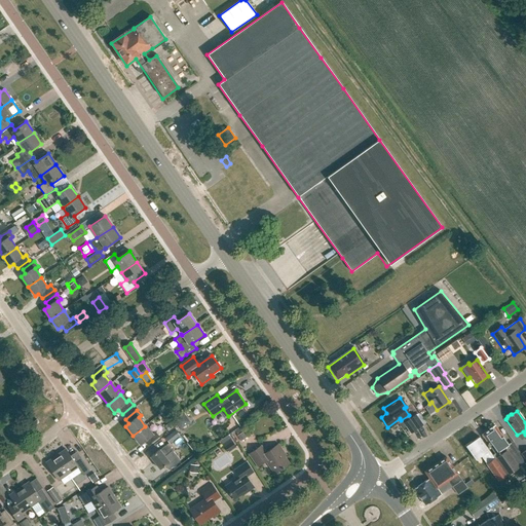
[(190,422),(184,413),(174,419),(180,429),(190,422)]
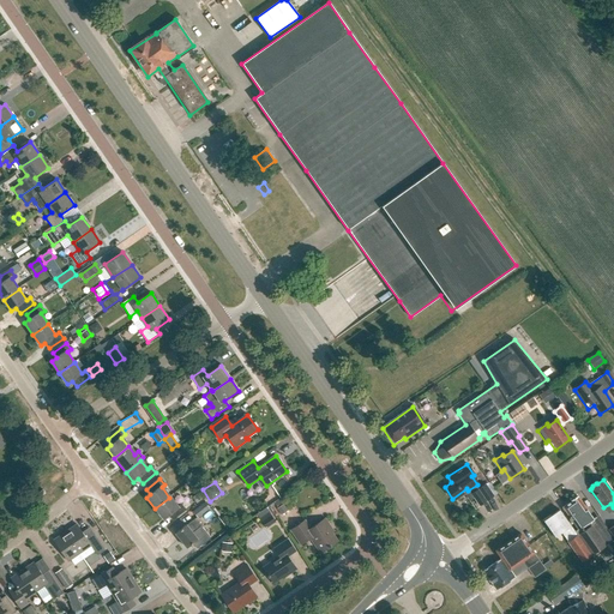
[(485,485),(470,494),(479,505),(493,497),(485,485)]
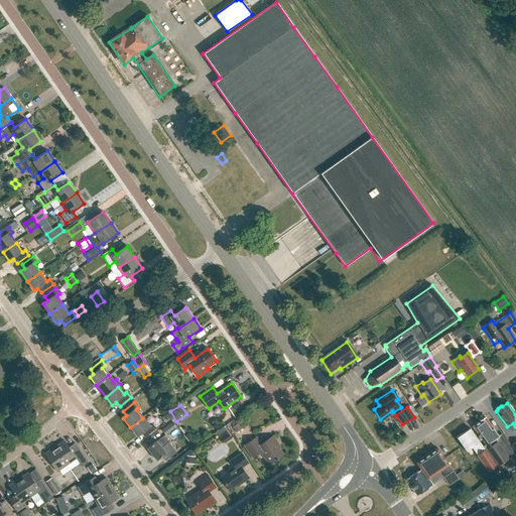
[(484,447),(497,468),(509,460),(515,456),(508,445),(510,444),(505,437),(500,440),(498,437),(485,417),(483,417),(480,419),(480,421),(473,427),(479,435),(479,437),(480,439),(482,439),(486,445),(484,447)]
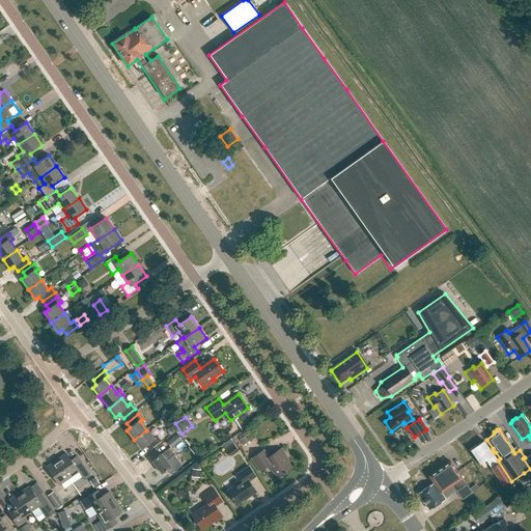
[(145,446),(150,450),(161,442),(157,437),(154,439),(146,430),(134,440),(141,449),(145,446)]
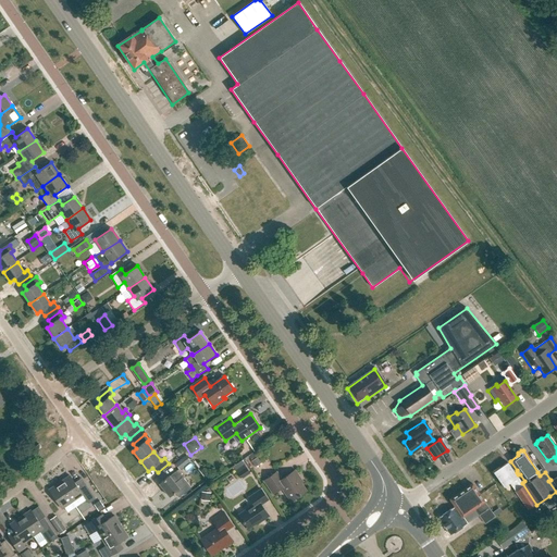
[(174,465),(180,471),(190,462),(186,456),(174,465)]
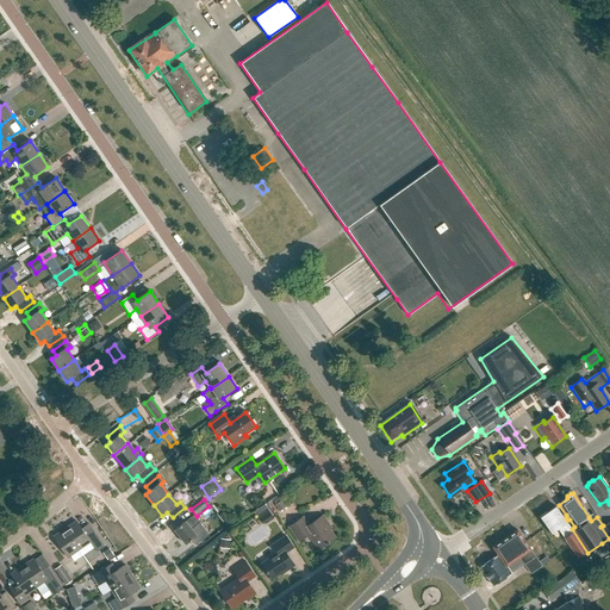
[(286,509),(280,502),(274,506),(279,512),(284,509),(284,510),(286,509)]
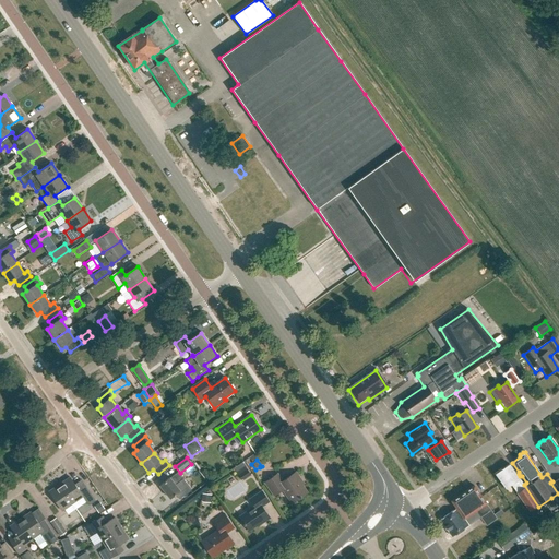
[(504,489),(510,486),(528,512),(537,507),(509,464),(494,474),(504,489)]
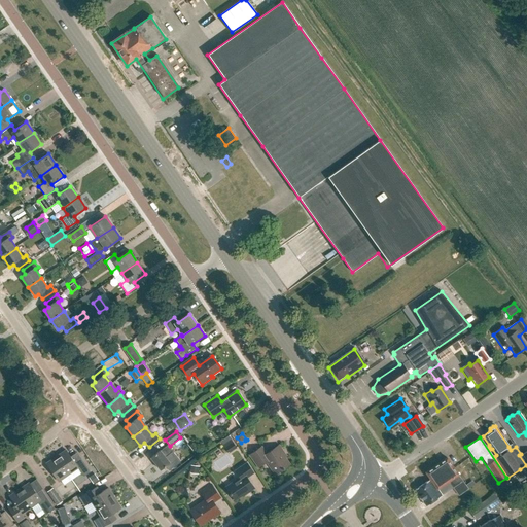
[(221,447),(227,455),(236,449),(230,441),(221,447)]
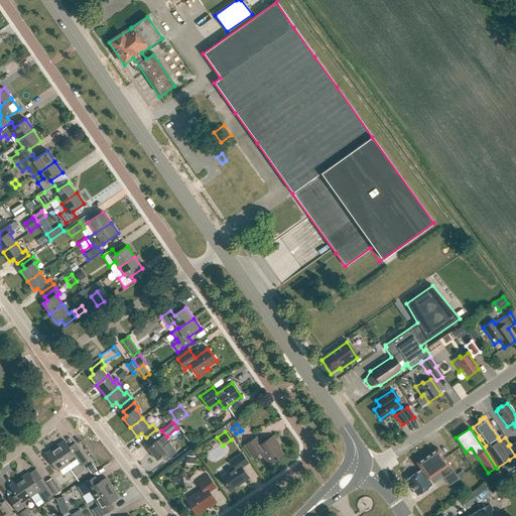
[(164,436),(157,441),(156,441),(147,448),(157,461),(162,457),(165,462),(177,453),(169,442),(168,442),(164,436)]
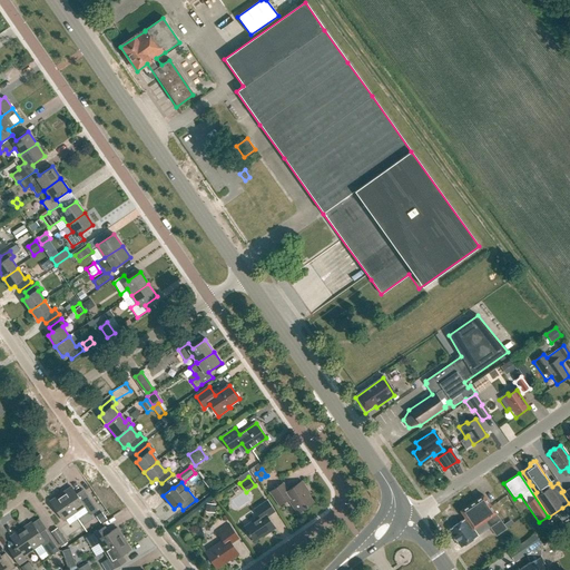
[(271,492),(279,505),(288,500),(297,513),(313,502),(305,491),(307,490),(302,482),(288,491),(283,483),(271,492)]
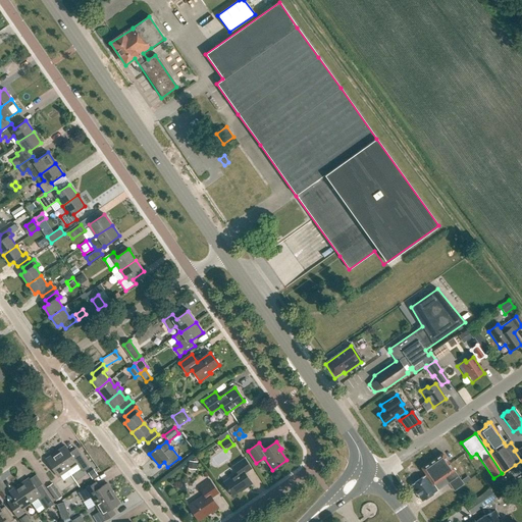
[(56,453),(68,470),(77,464),(83,472),(90,468),(81,455),(74,459),(66,446),(56,453)]
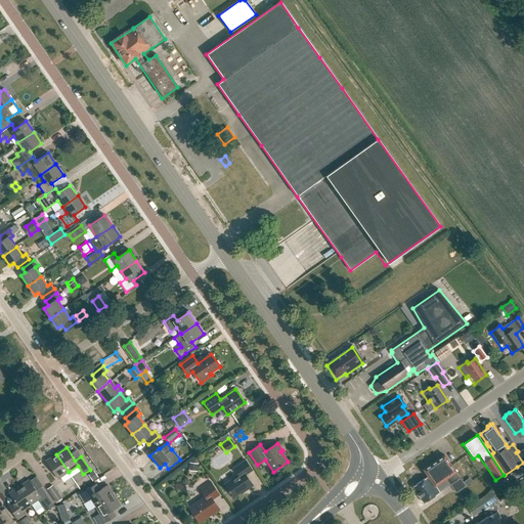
[(46,462),(58,479),(69,472),(56,454),(46,462)]
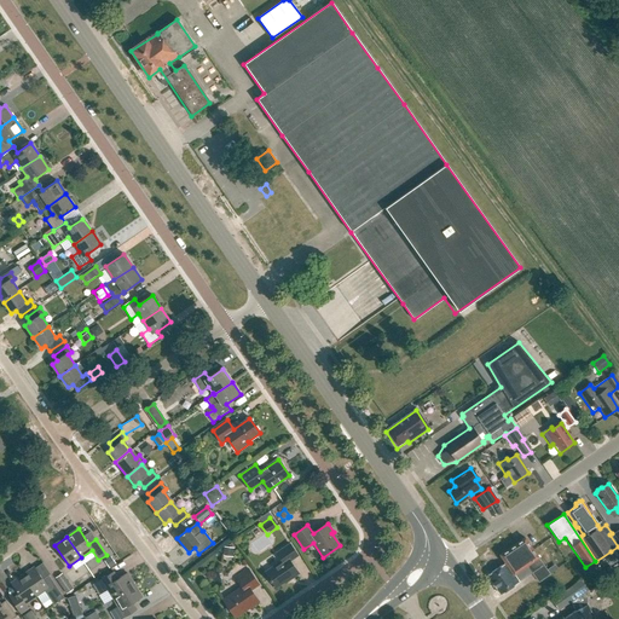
[(487,576),(501,595),(518,583),(513,576),(527,566),(532,572),(538,583),(549,577),(542,565),(538,559),(524,538),(498,555),(504,563),(487,576)]
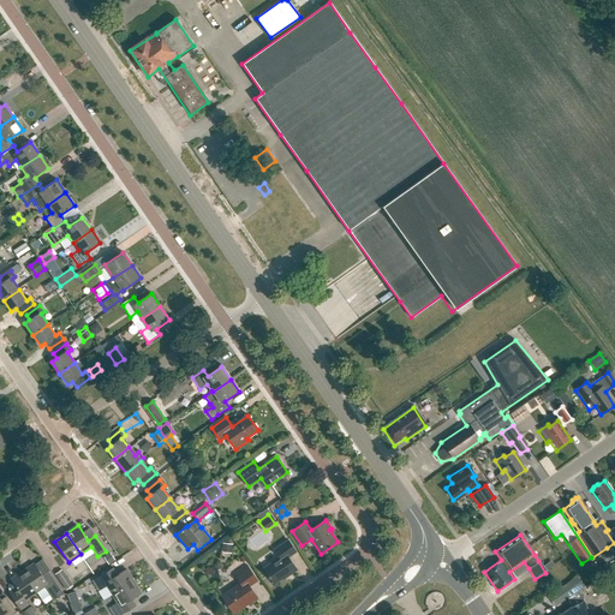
[(296,553),(288,541),(275,550),(280,557),(263,568),(274,585),(290,574),(291,575),(297,571),(288,557),(296,553)]
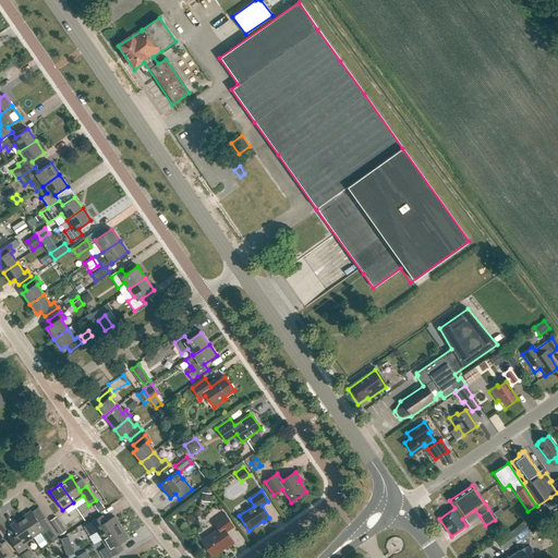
[(201,502),(210,504),(210,495),(202,494),(201,502)]
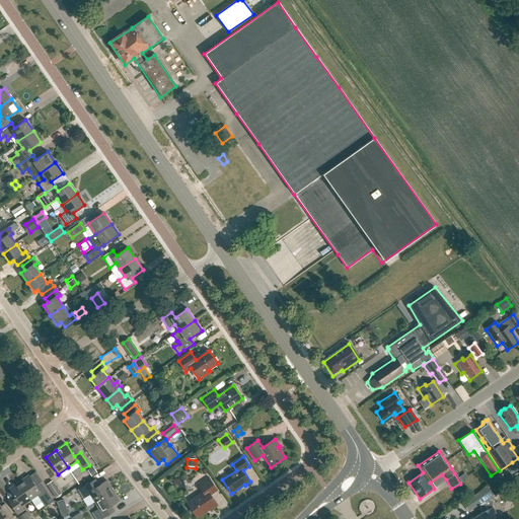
[(508,468),(512,473),(517,469),(514,464),(508,468)]
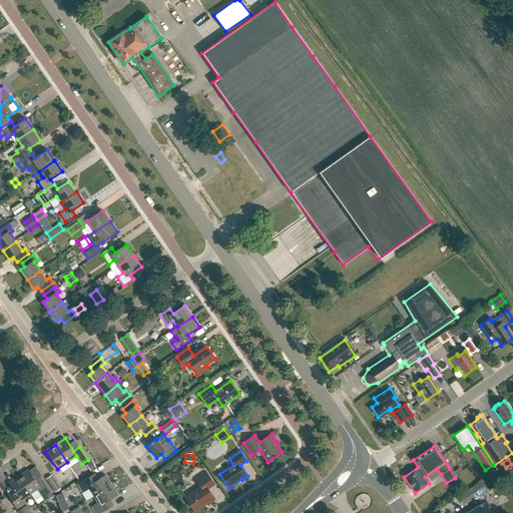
[(91,460),(85,464),(90,470),(95,466),(91,460)]
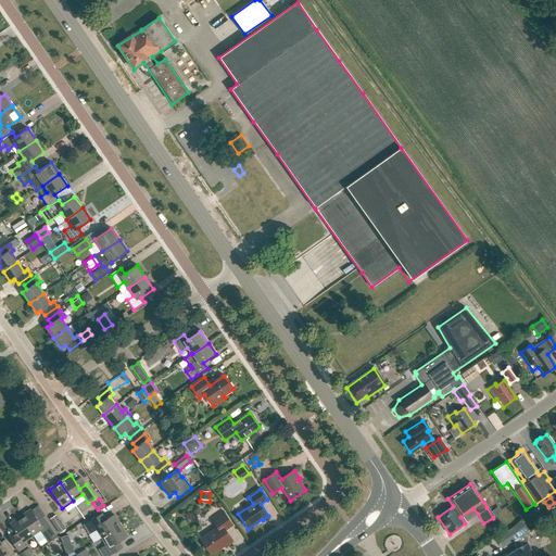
[(40,531),(49,543),(58,538),(43,517),(38,520),(30,509),(20,517),(33,535),(40,531)]
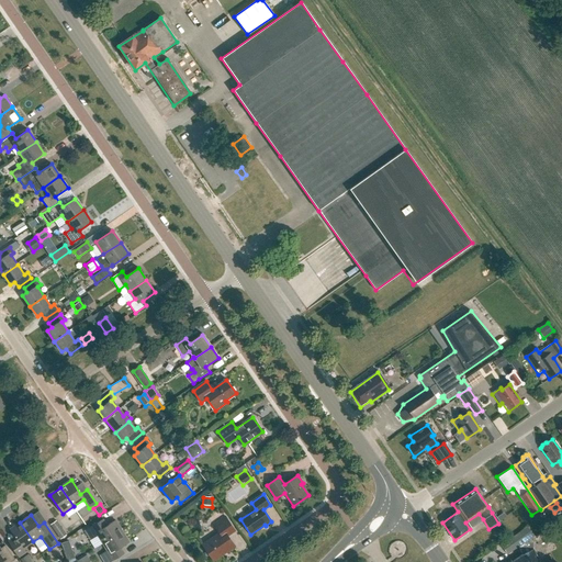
[(220,532),(202,544),(213,561),(235,547),(228,536),(235,531),(225,517),(214,525),(220,532)]
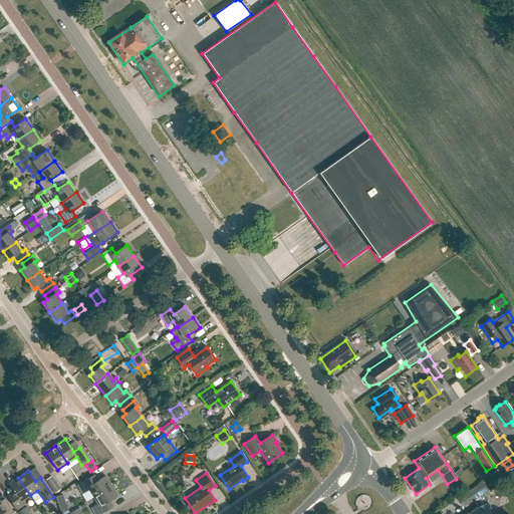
[(90,491),(94,497),(112,486),(106,476),(98,481),(94,476),(77,486),(83,495),(90,491)]
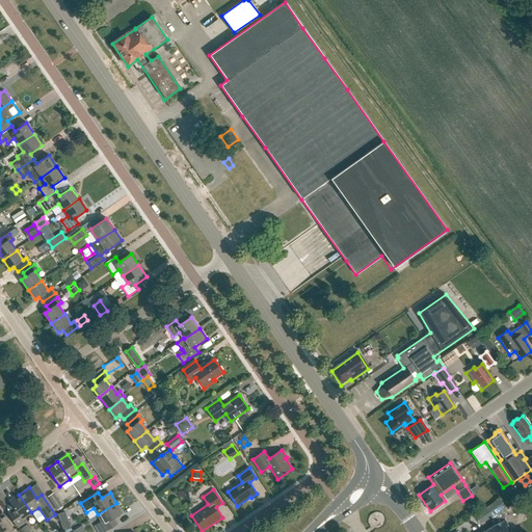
[(63,508),(53,494),(47,498),(57,512),(63,508)]
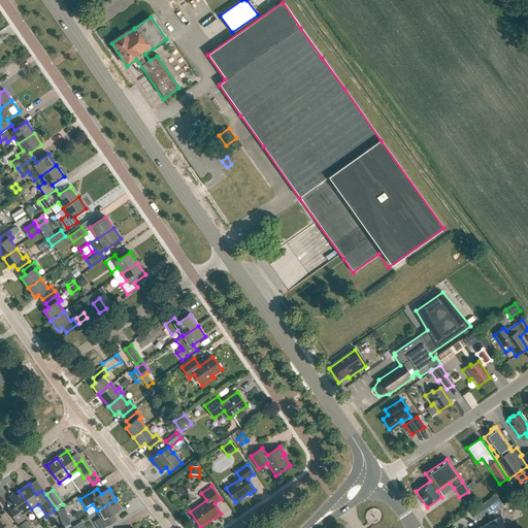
[(22,516),(31,508),(19,491),(9,498),(22,516)]
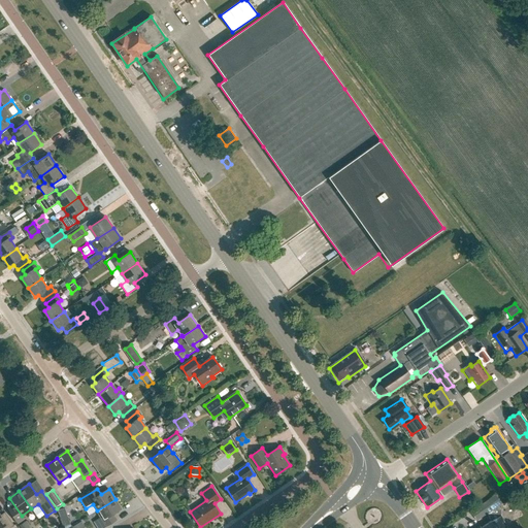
[(469,512),(477,523),(502,505),(494,494),(469,512)]
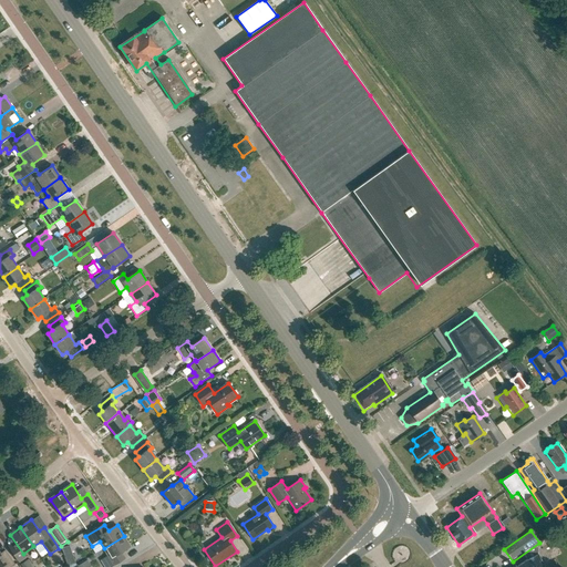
[(104,548),(109,556),(102,562),(105,566),(113,566),(126,559),(122,553),(131,547),(124,536),(104,548)]
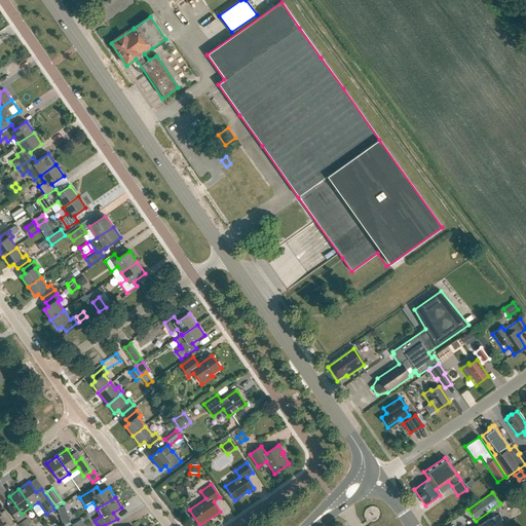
[(65,506),(58,509),(61,517),(68,515),(65,506)]
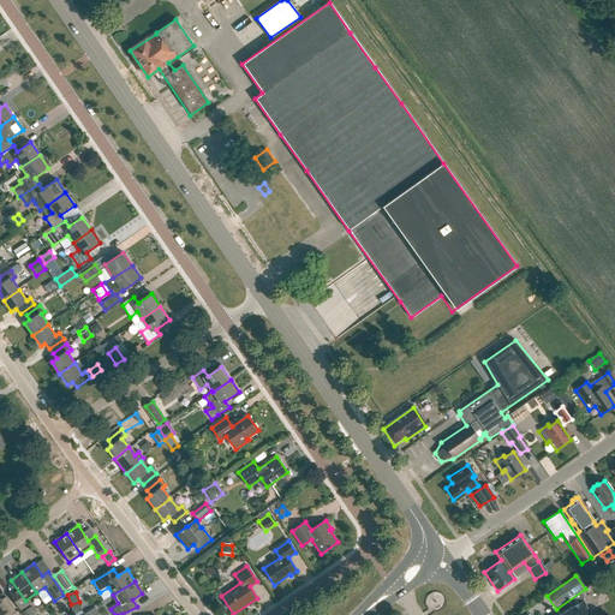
[(0,614),(1,614),(5,614),(11,614),(16,613),(5,597),(0,599),(0,614)]
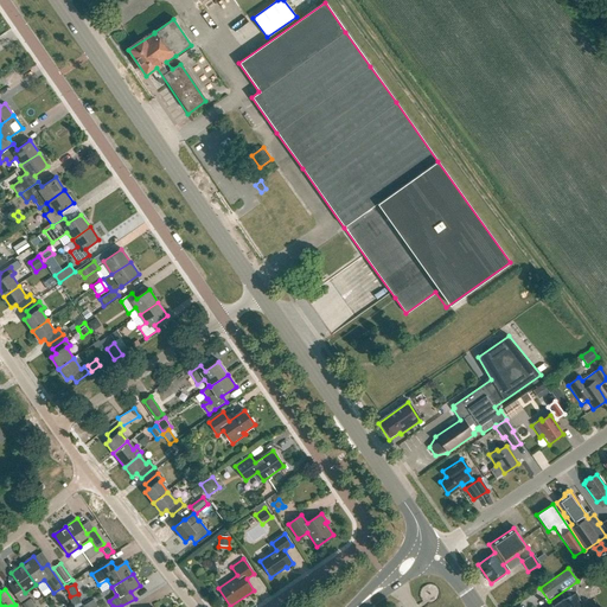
[(582,606),(576,593),(561,600),(561,601),(551,606),(582,606)]
